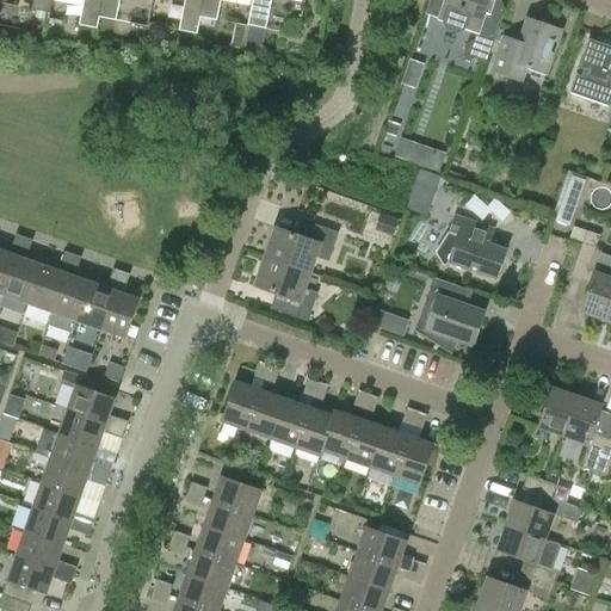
[(32,0),(31,10),(37,11),(36,18),(44,19),(45,12),(49,13),(51,0),(32,0)]
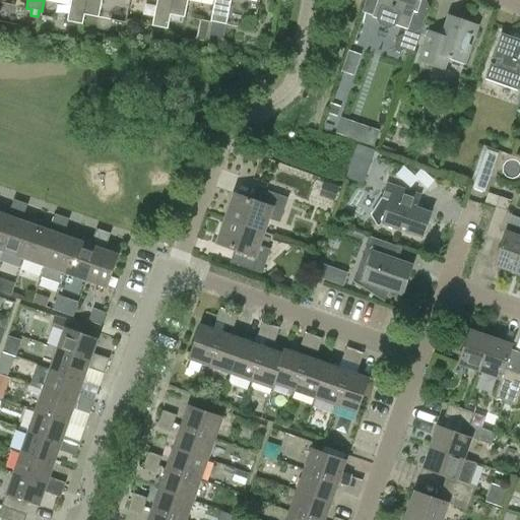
[(84,14),(86,0),(71,0),(67,21),(82,24),(84,14)]
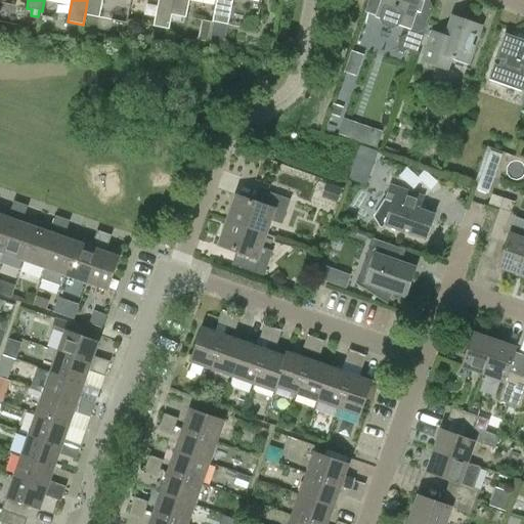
[(87,0),(85,14),(99,17),(102,0),(87,0)]
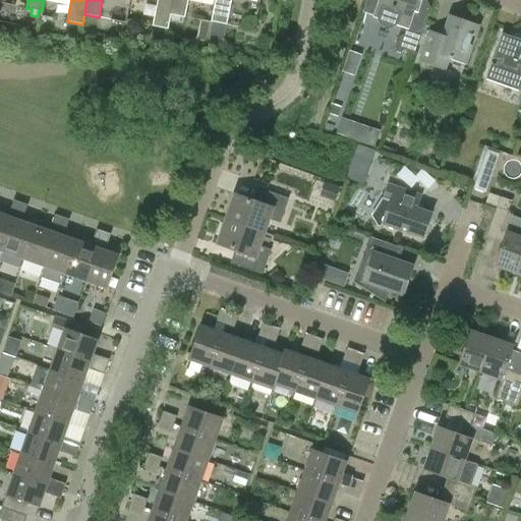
[(172,0),(157,0),(153,25),(168,29),(171,14),(170,14),(172,0)]
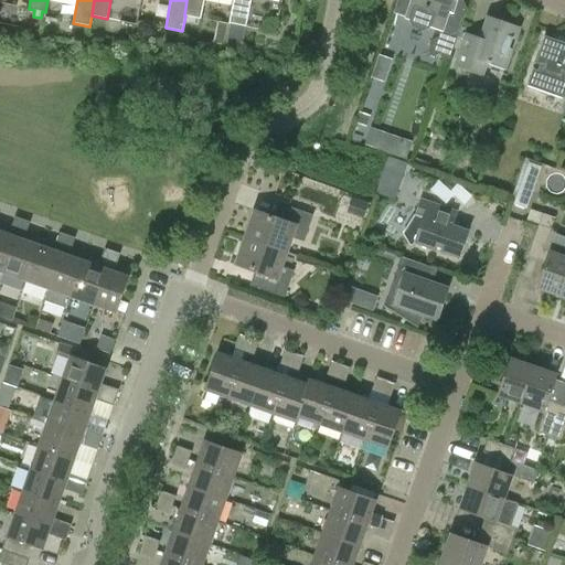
[(187,0),(184,16),(185,16),(201,19),(204,0),(187,0)]
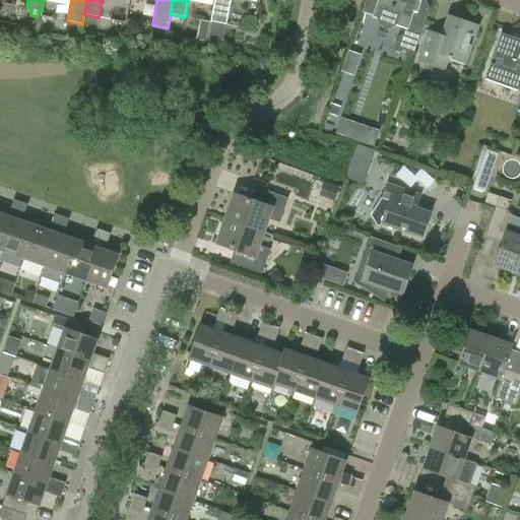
[(214,0),(210,21),(226,24),(231,0),(253,0),(259,1),(259,0),(214,0)]
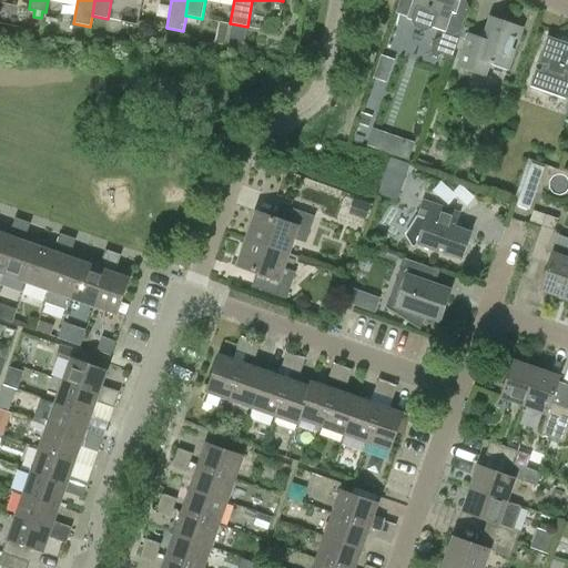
[(434,40),(430,50),(434,58),(442,54),(445,61),(453,58),(469,9),(465,8),(460,0),(414,0),(414,1),(415,4),(412,7),(408,18),(412,19),(415,27),(424,30),(432,26),(443,30),(440,37),(434,40)]
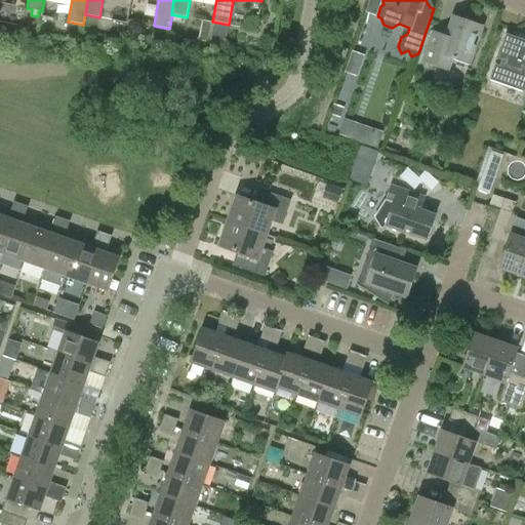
[(449,67),(452,58),(470,65),(476,45),(473,44),(480,25),(453,14),(446,35),(433,31),(421,62),(443,70),(449,67)]
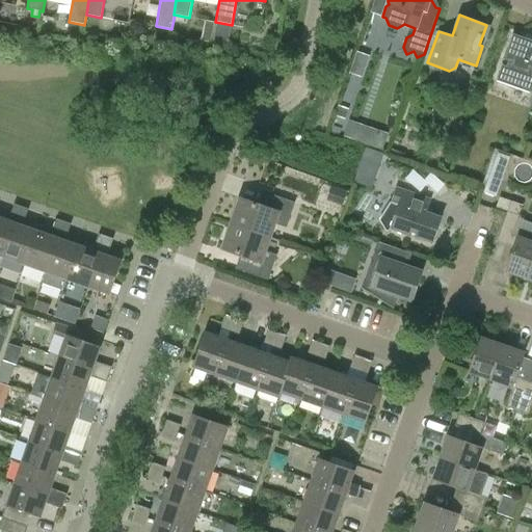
[(496,81),(530,92),(531,85),(531,40),(512,33),(496,81)]
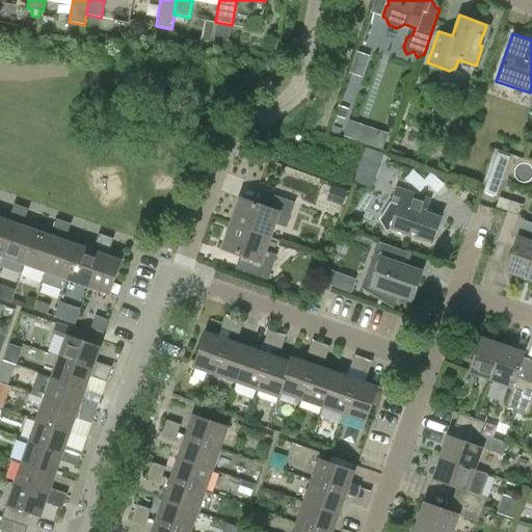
[(348,72),(358,76),(360,76),(368,54),(355,50),(355,52),(348,72)]
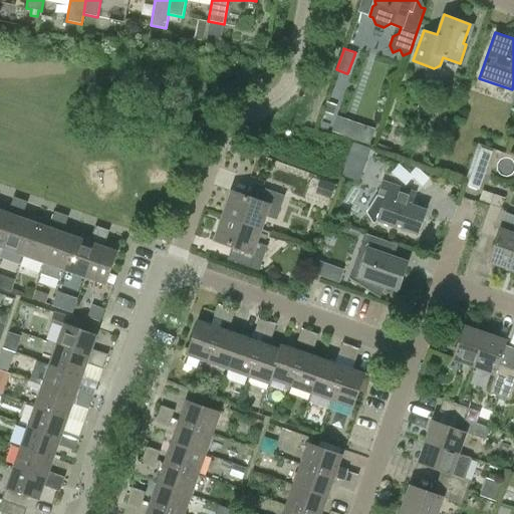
[(365,163),(369,150),(353,145),(348,158),(365,163)]
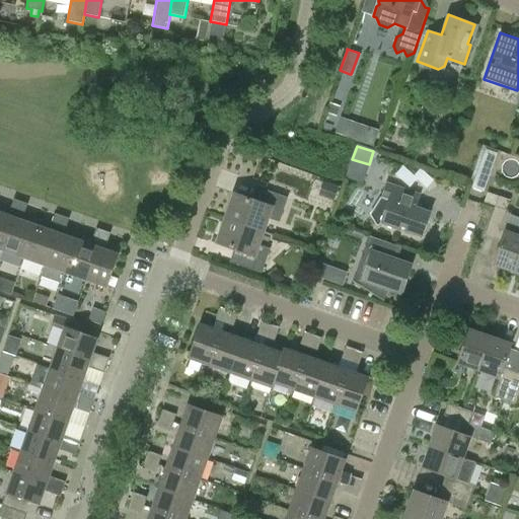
[(486,149),(472,189),(484,193),(497,153),(486,149)]
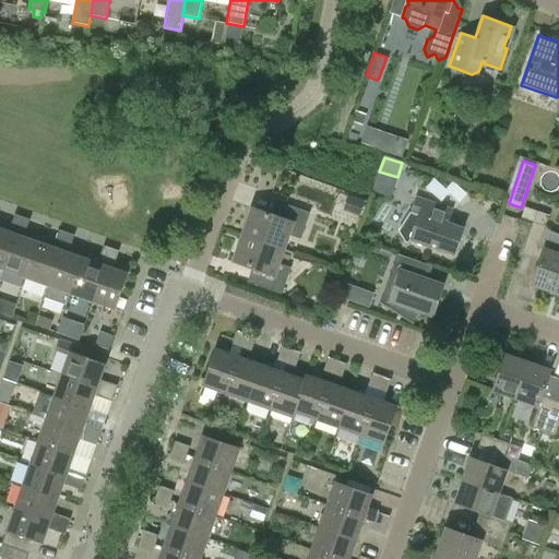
[(343,211),(359,217),(365,202),(347,197),(343,211)]
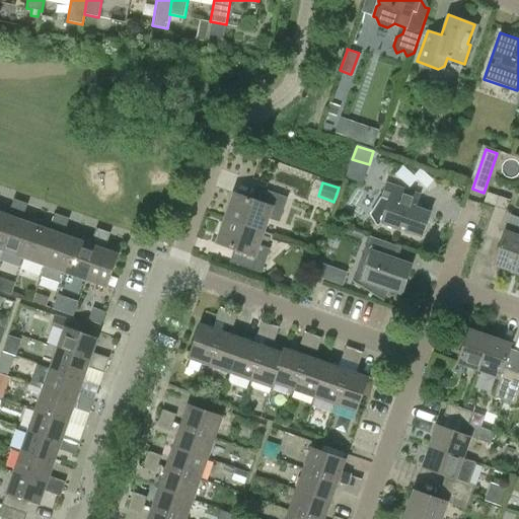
[(387,182),(382,198),(370,214),(376,225),(381,223),(421,237),(430,212),(410,205),(414,193),(387,182)]
